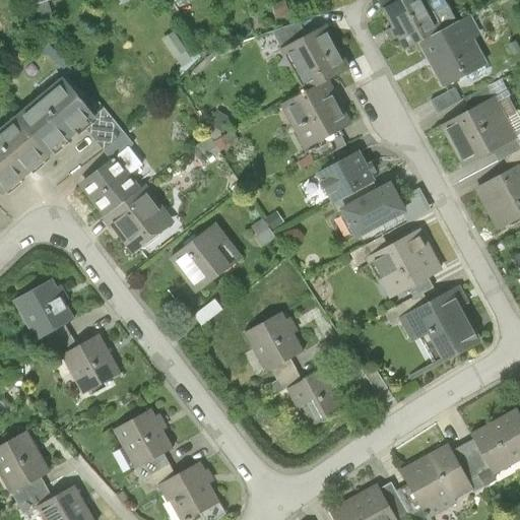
[(289,12),(284,0),(272,5),(277,16),(289,12)]
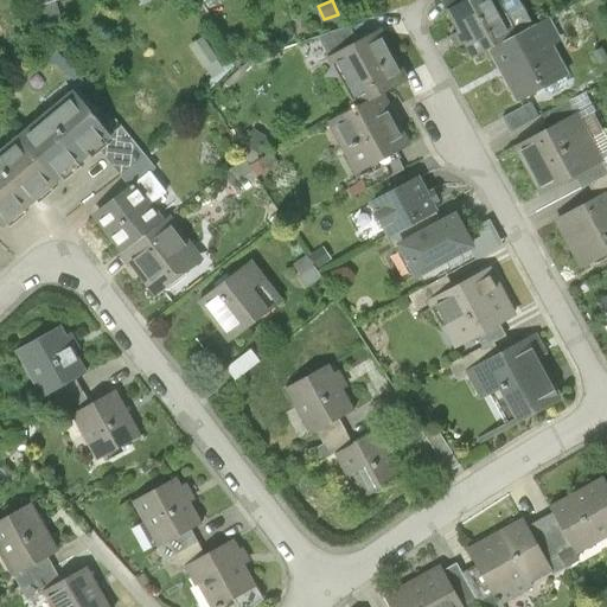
[(442,0),(448,10),(466,0),(442,0)]
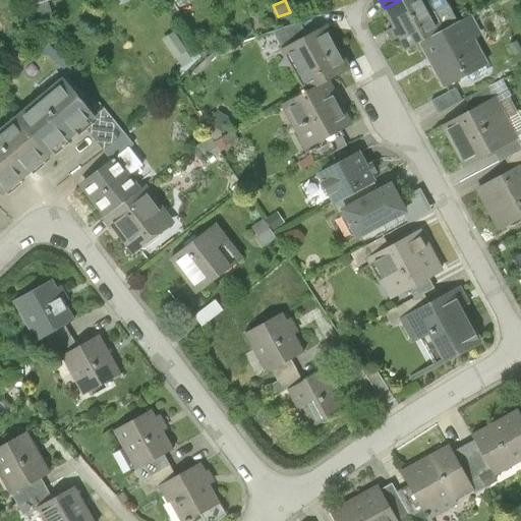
[(426,0),(400,0),(385,8),(406,49),(423,40),(443,30),(426,0)]
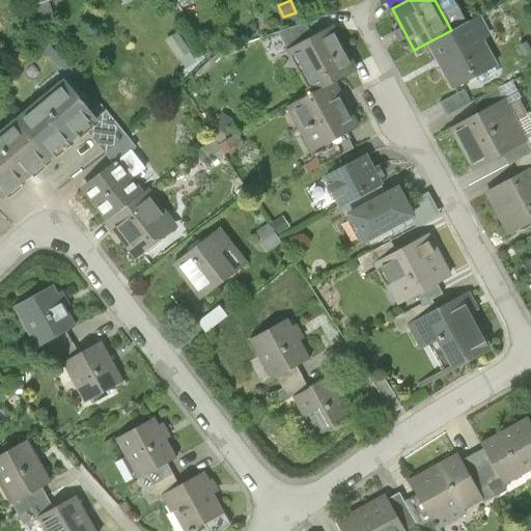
[(47,2),(36,6),(43,26),(54,22),(47,2)]
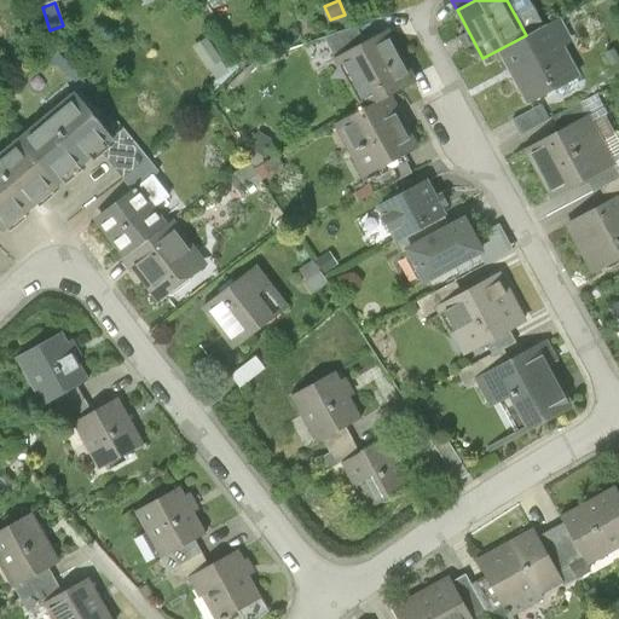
[(571,40),(559,18),(526,35),(503,47),(531,100),(579,75),(562,44),(571,40)]
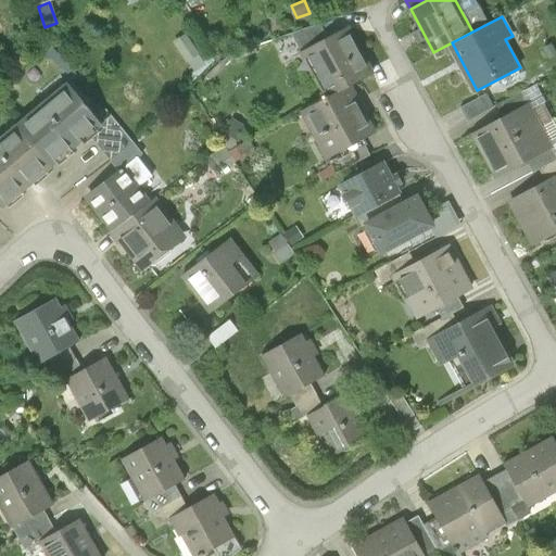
[(321,24),(292,34),(302,52),(304,51),(328,38),(321,24)]
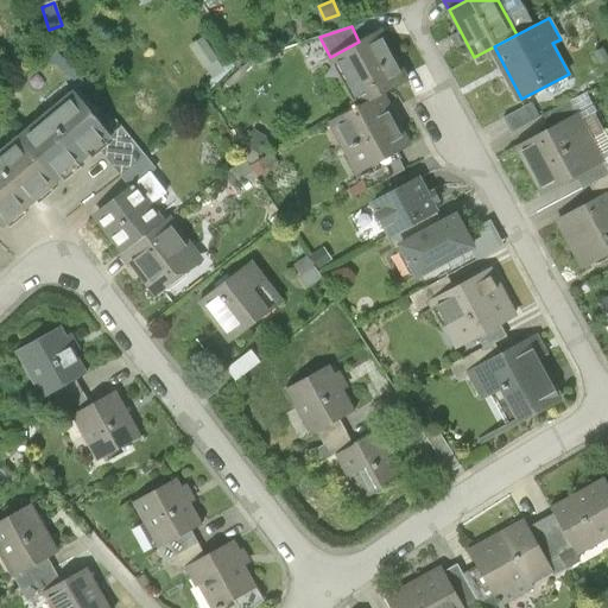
[(406,80),(379,30),(359,42),(333,56),(360,106),(381,94),(406,80)]
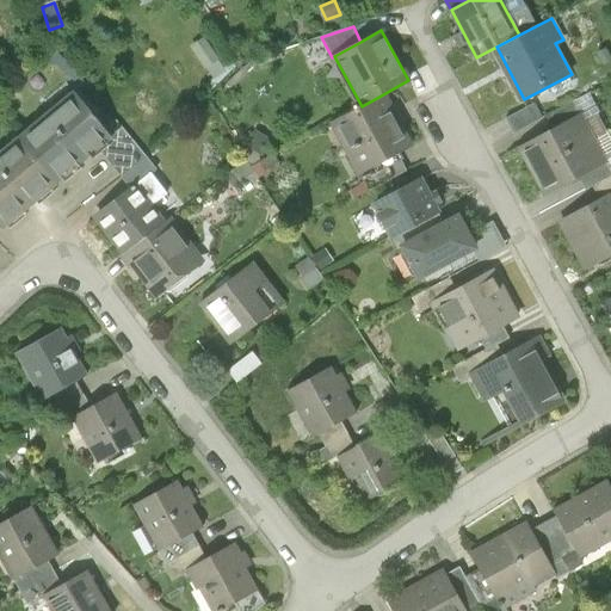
[(105,129),(75,93),(20,140),(56,183),(98,148),(111,137),(105,129)]
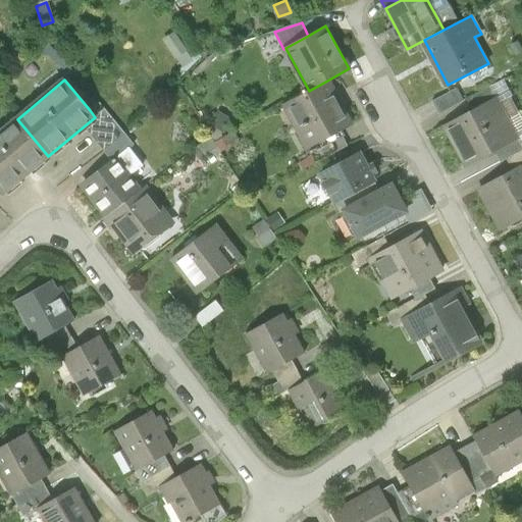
[(327,81),(309,91),(283,104),(307,148),(351,123),(327,81)]
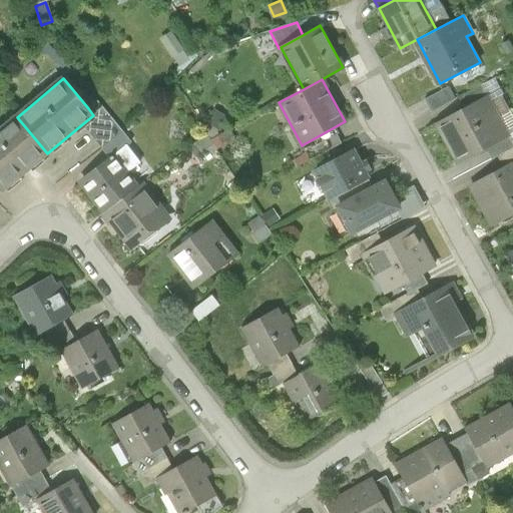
[(425,100),(431,112),(455,99),(449,87),(425,100)]
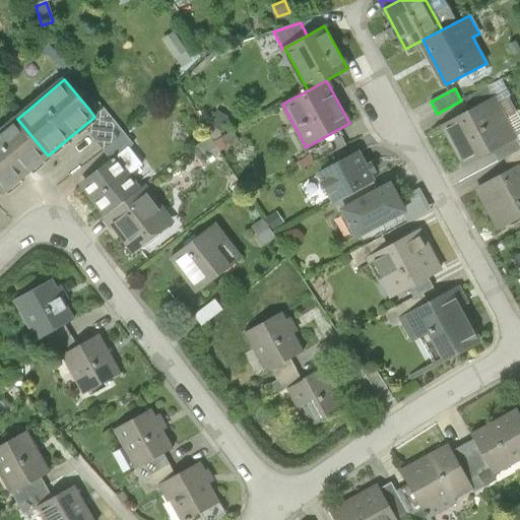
[(466,165),(492,151),(516,138),(496,99),(445,126),(466,165)]
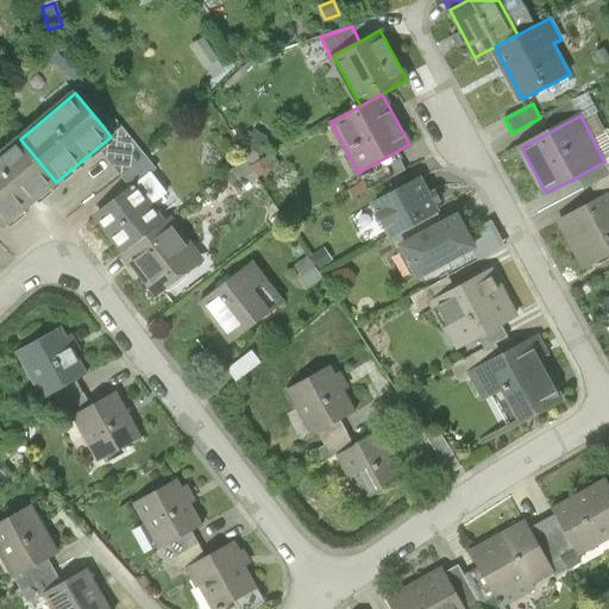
[(115,120),(105,129),(111,137),(98,148),(123,177),(146,158),(115,120)]
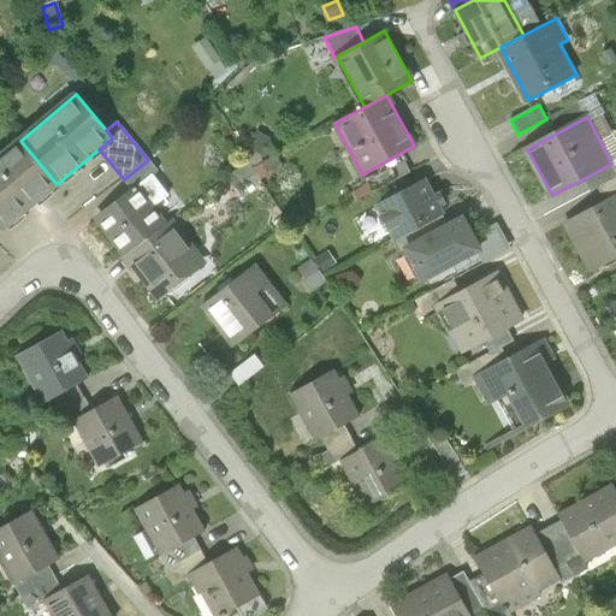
[(57,184),(21,141),(0,158),(0,227),(1,230),(57,184)]
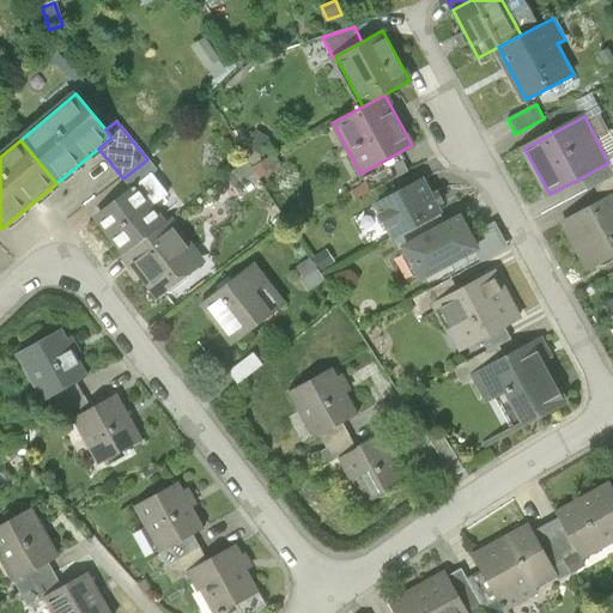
[(372,189),(378,201),(416,183),(401,158),(350,184),(357,198),(372,189)]
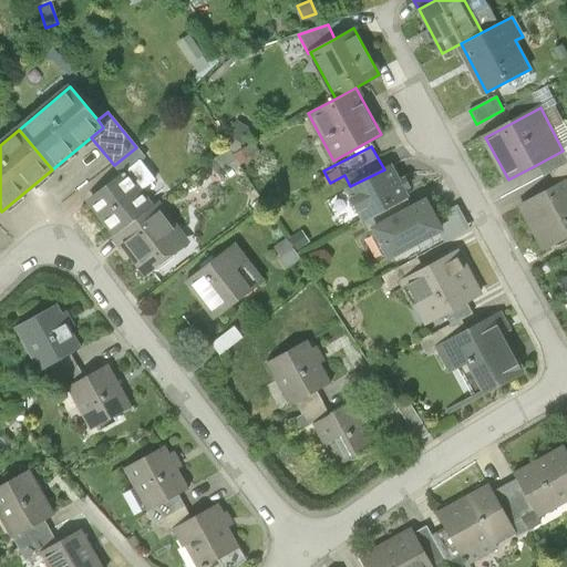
[(136,147),(114,165),(122,175),(141,161),(142,162),(145,158),(136,147)]
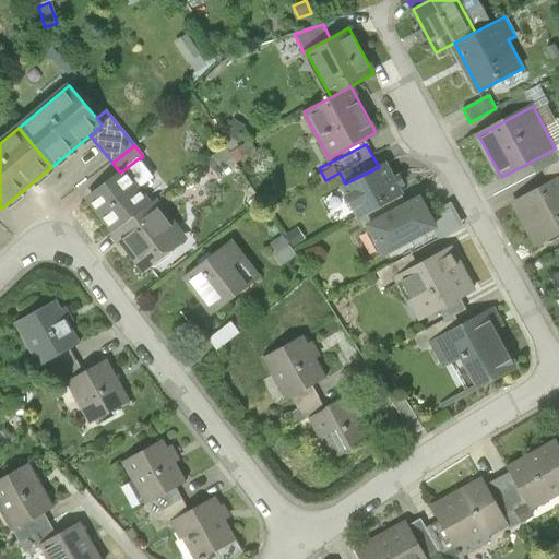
[(558,158),(558,155),(555,149),(528,163),(534,173),(542,168),(558,158)]
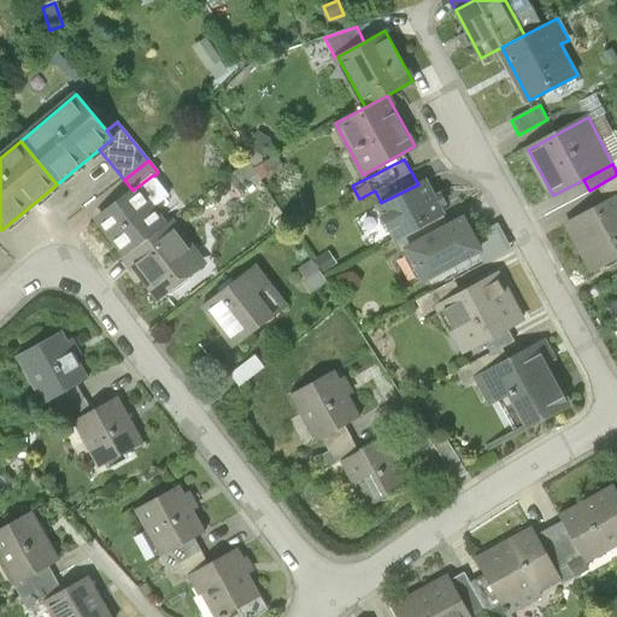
[(236,172),(228,178),(240,194),(248,187),(236,172)]
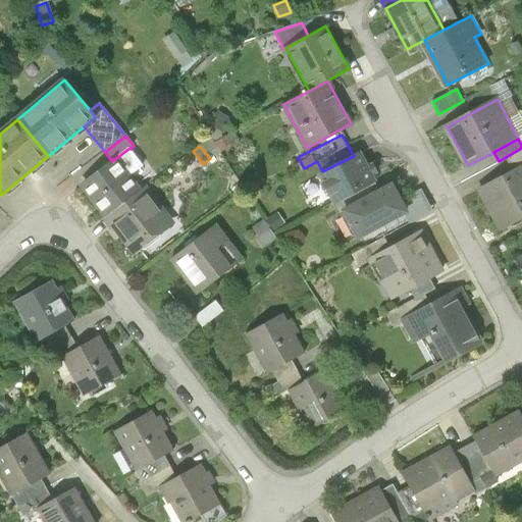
[(143,165),(131,149),(129,148),(112,161),(101,170),(103,171),(83,188),(106,217),(141,191),(129,175),(143,165)]
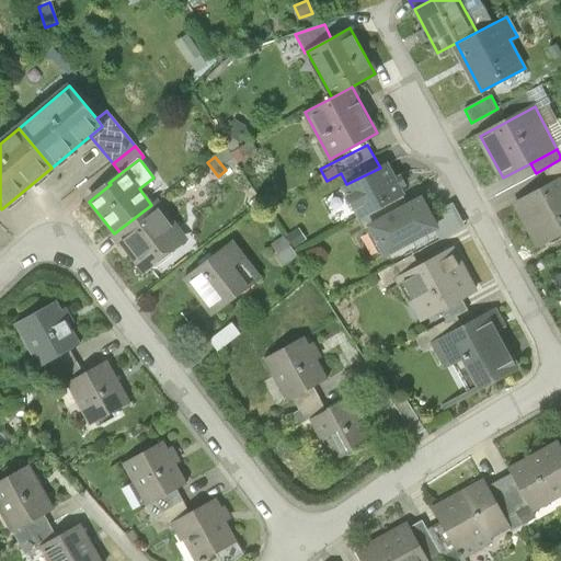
[(560,159),(544,169),(551,183),(560,178),(560,159)]
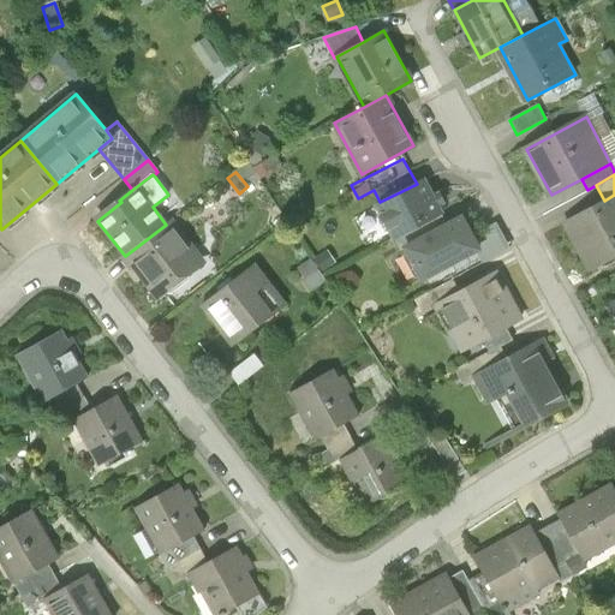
[(417,184),(380,202),(396,233),(445,209),(428,178),(417,184)]
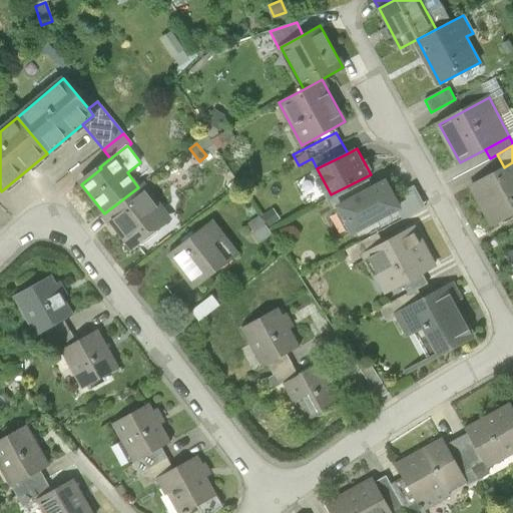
[(512,214),(512,162),(504,167),(472,185),(493,225),(512,214)]
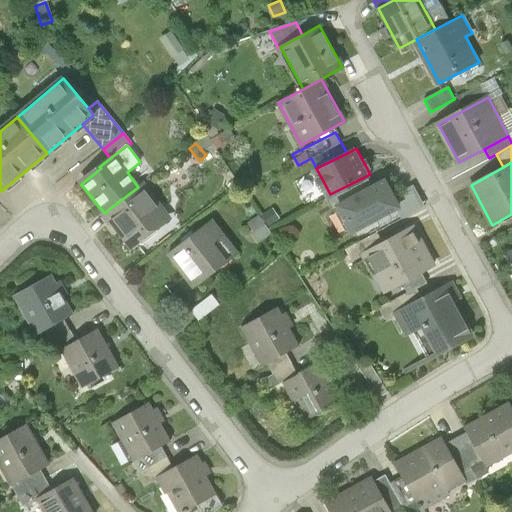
[(400,205),(386,179),(340,204),(354,230),(400,205)]
